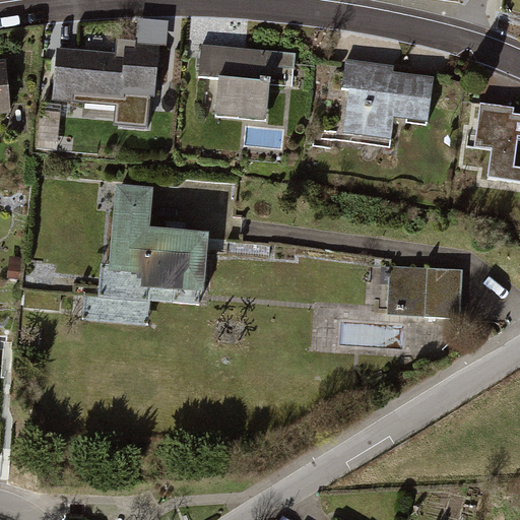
[(115,53),(58,49),(54,101),(114,105),(113,122),(145,125),(147,95),(154,96),(158,47),(136,45),(136,40),(116,38),(115,53)]
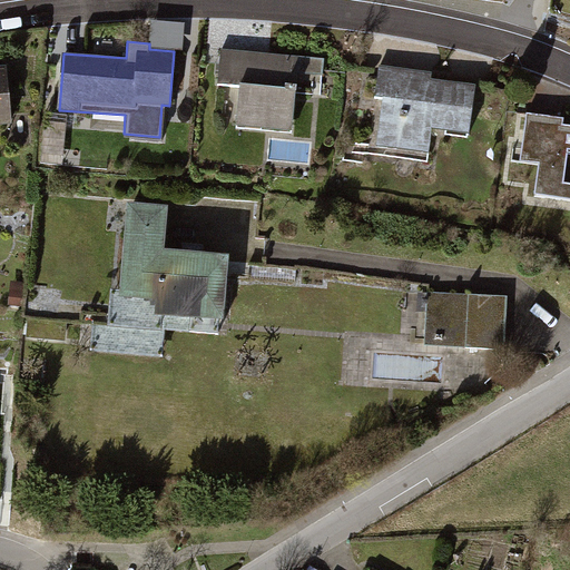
[(325,58),(222,48),(218,86),(239,88),(235,127),(293,133),(298,76),(323,78),(325,58)]
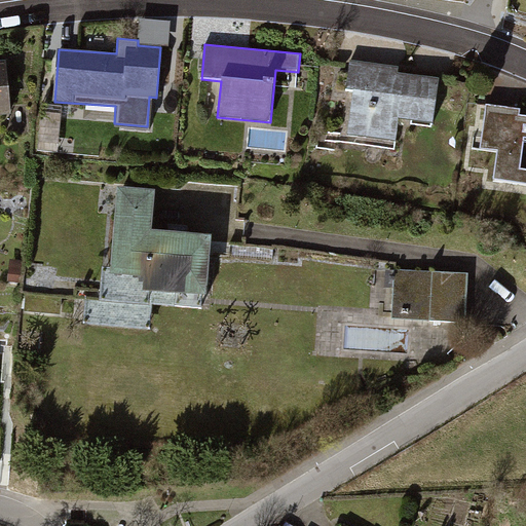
[(398,74),(399,66),(350,60),(338,141),(397,150),(401,120),(433,124),(439,80),(398,74)]
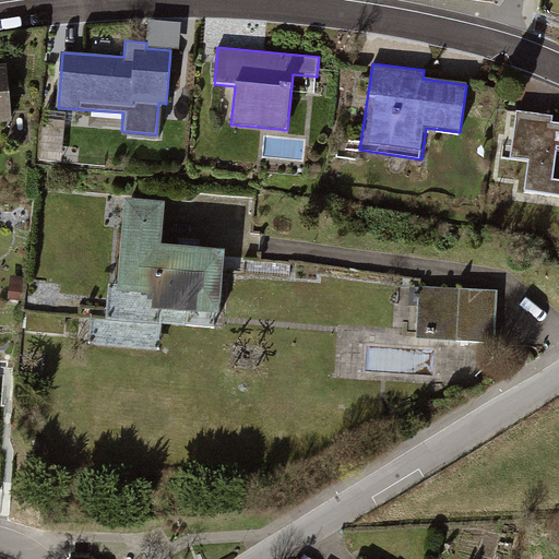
[(8,64),(0,64),(0,121),(13,121),(8,64)]
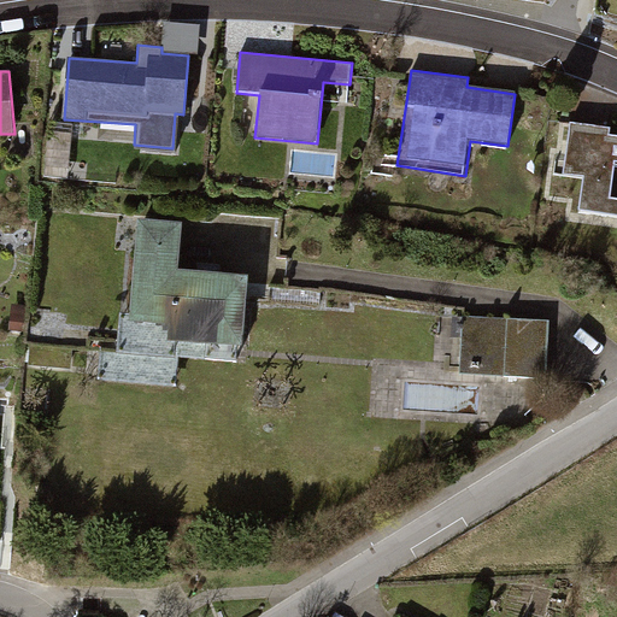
[(612,135),(573,131),(568,180),(587,182),(582,219),(616,223),(616,154),(610,154),(612,135)]
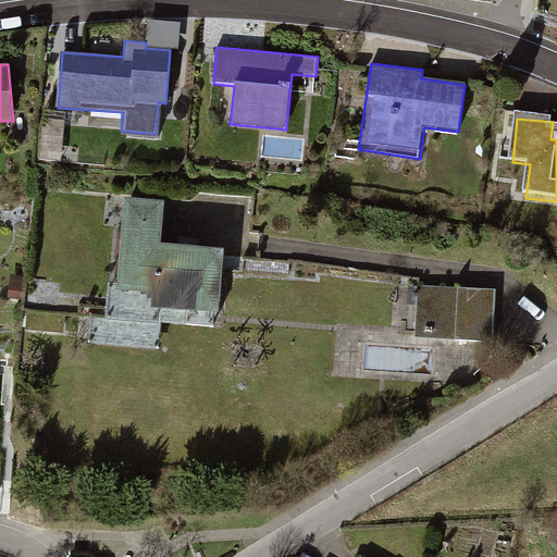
[(163,203),(124,199),(116,287),(152,291),(151,308),(217,313),(223,248),(160,243),(163,203)]
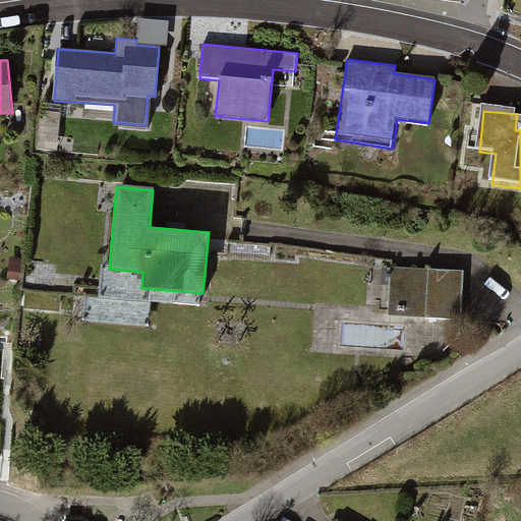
[(463,272),(392,268),(390,313),(461,316),(463,272)]
